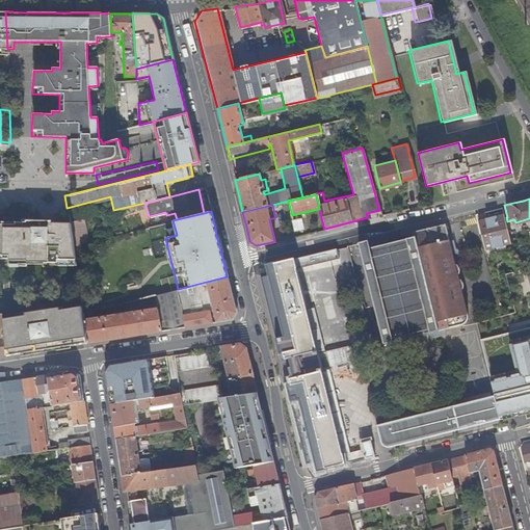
[(476,219),(483,247),(509,241),(502,213),(476,219)]
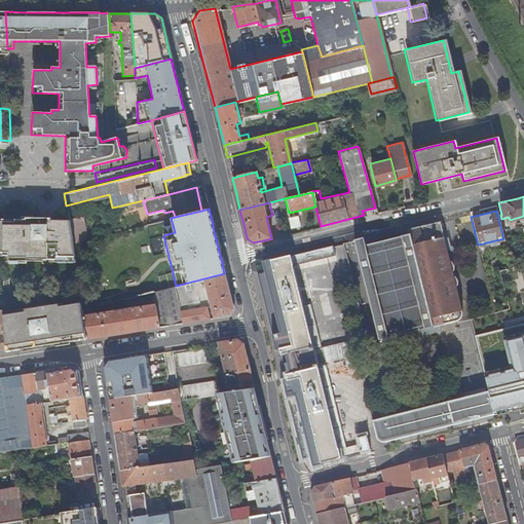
[(288,216),(291,228),(301,225),(298,213),(288,216)]
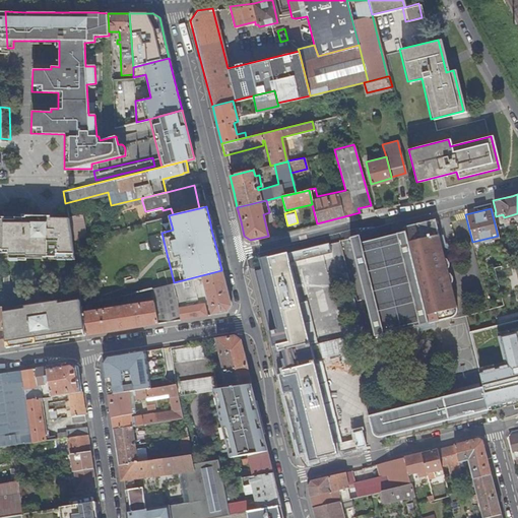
[(81,221),(80,212),(67,215),(68,217),(71,239),(82,237),(81,225),(78,225),(77,221),(81,221)]
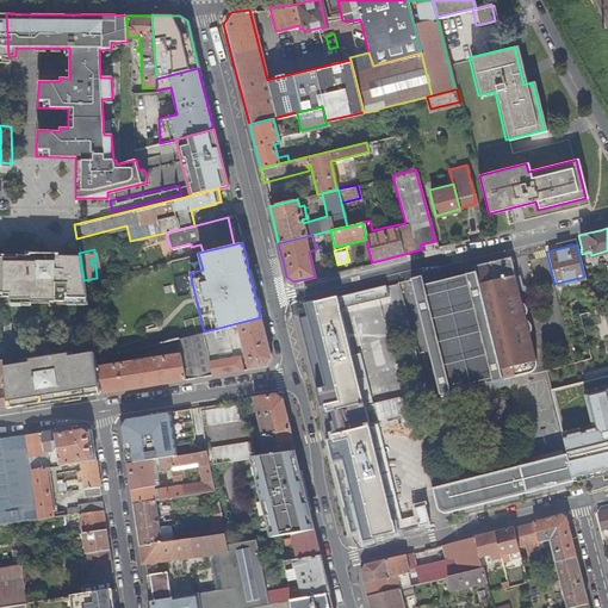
[(2,255),(2,292),(1,296),(1,297),(10,297),(8,299),(74,299),(74,297),(86,297),(85,286),(84,280),(80,255),(2,255)]
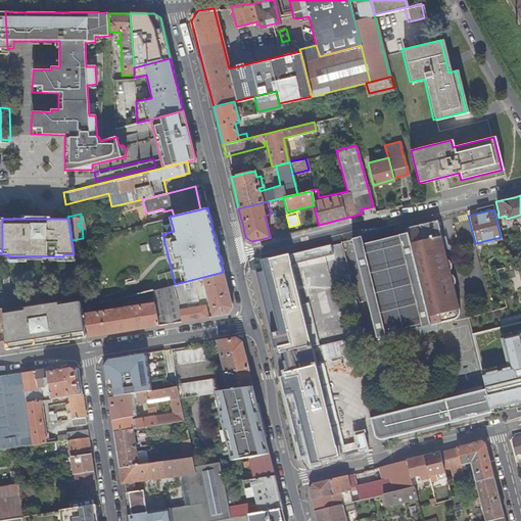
[(406,226),(430,323),(453,318),(455,316),(457,313),(458,311),(458,310),(459,306),(436,219),(428,221),(406,226)]
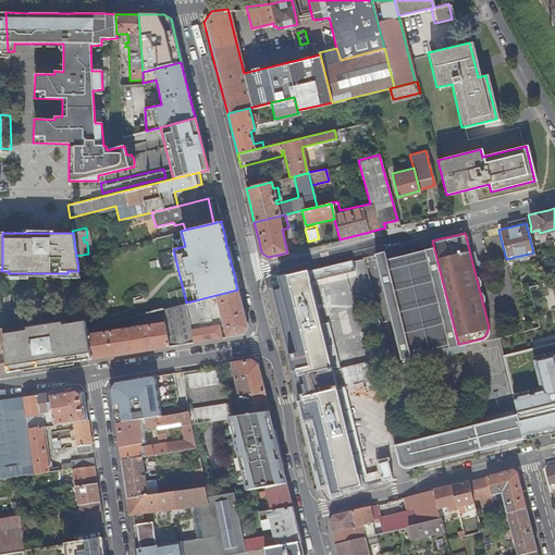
[(418,354),(458,344),(432,241),(418,244),(419,249),(393,256),(418,354)]
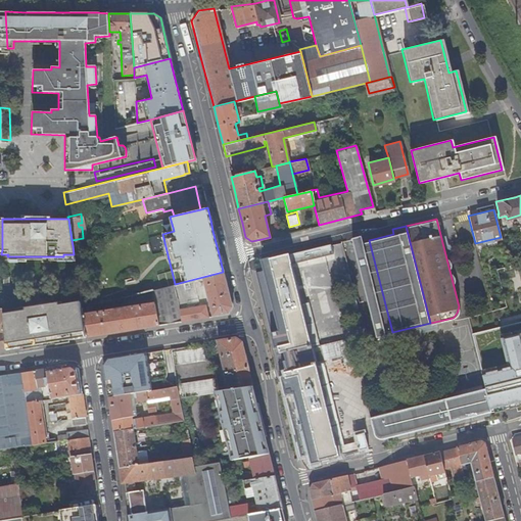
[(356,236),(350,237),(376,336),(392,332),(369,240),(362,242),(360,235),(356,236)]
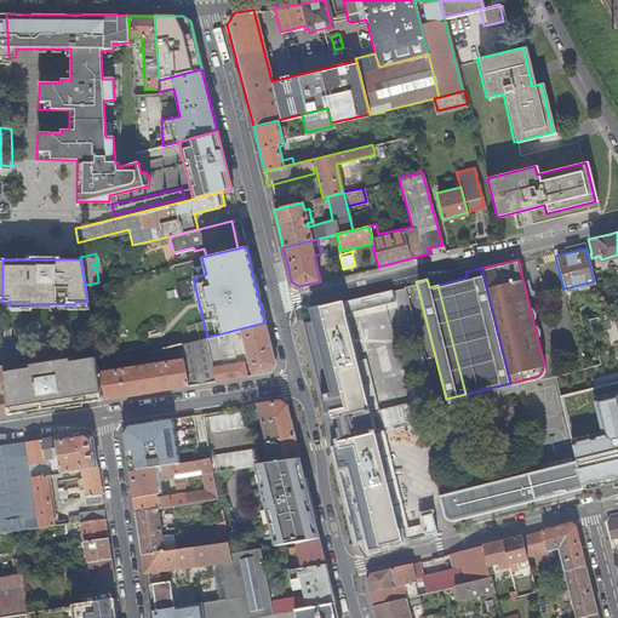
[(617,279),(595,285),(596,291),(617,285),(617,279)]
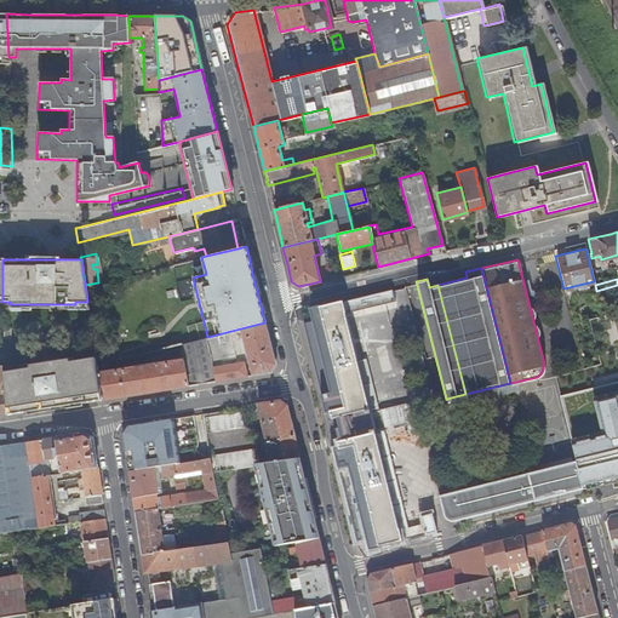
[(370,547),(401,538),(399,527),(398,527),(396,520),(394,514),(344,310),(356,308),(361,328),(400,320),(393,287),(310,308),(313,318),(302,321),(326,417),(328,418),(332,417),(335,427),(330,428),(328,429),(330,430),(331,430),(333,441),(332,444),(356,538),(367,536),(370,547)]
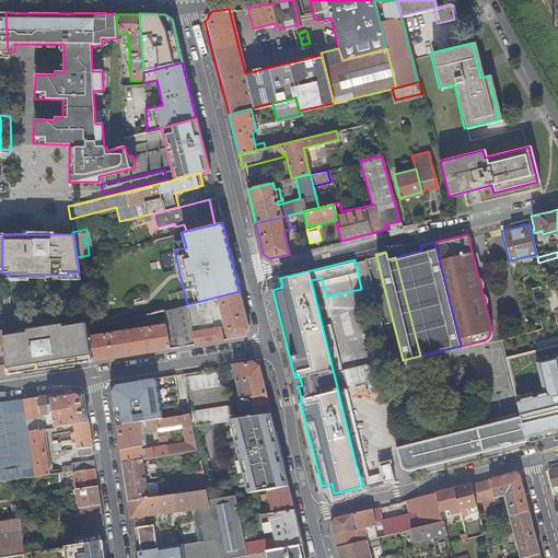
[(248,328),(239,291),(187,304),(161,310),(164,325),(169,347),(217,340),(244,336),(248,328)]
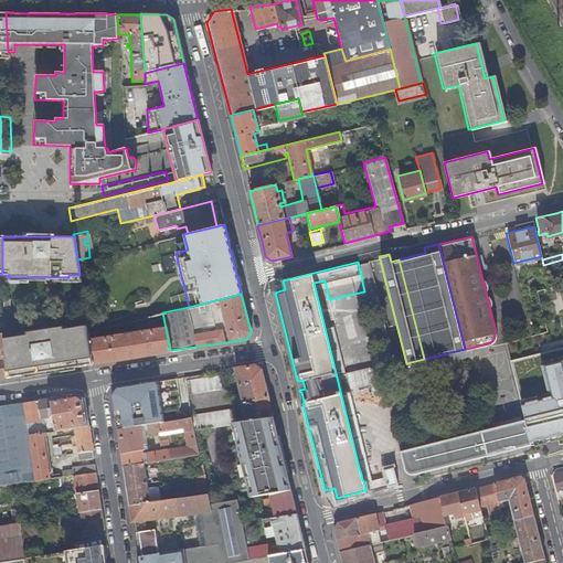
[(66,331),(66,328),(48,329),(53,369),(77,365),(92,363),(88,339),(87,329),(87,328),(66,331)]
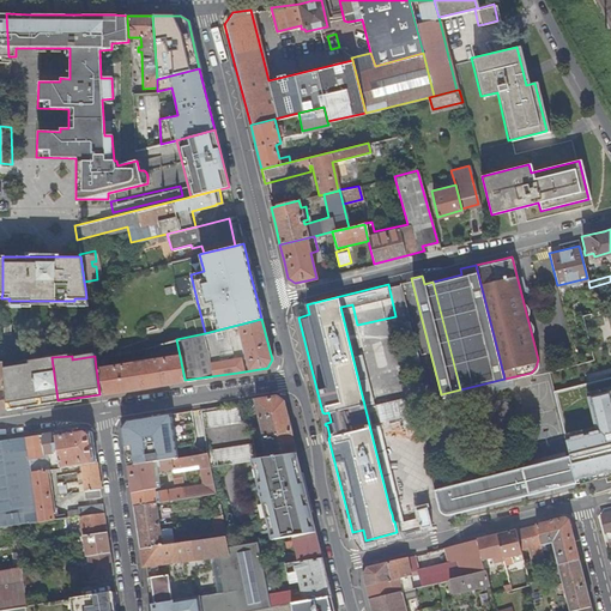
[(157,385),(185,380),(180,356),(96,368),(100,394),(118,392),(157,385)]
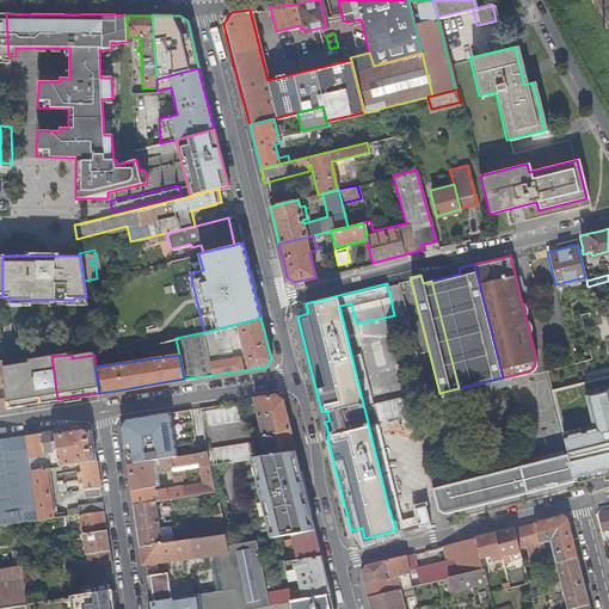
[(17,361),(17,363),(17,367),(1,369),(6,407),(50,400),(57,399),(51,356),(40,357),(31,357),(31,358),(17,361)]
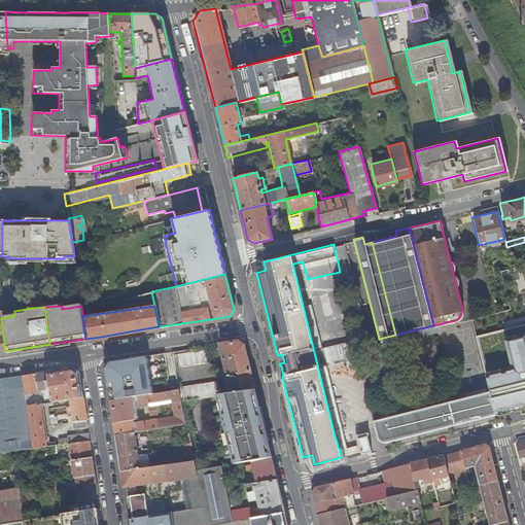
[(354,341),(350,326),(328,333),(333,347),(354,341)]
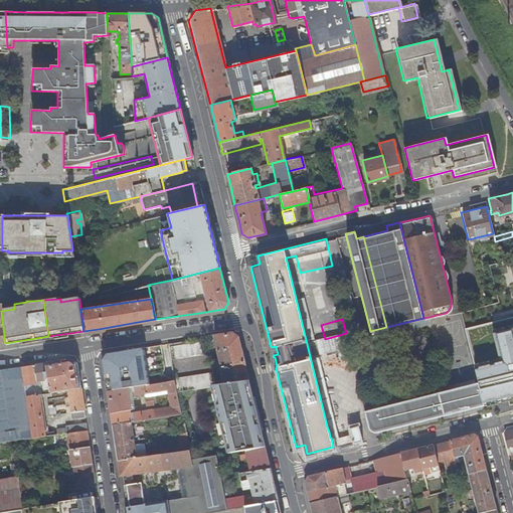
[(512,325),(491,331),(499,361),(474,367),(477,381),(483,405),(512,396),(512,325)]
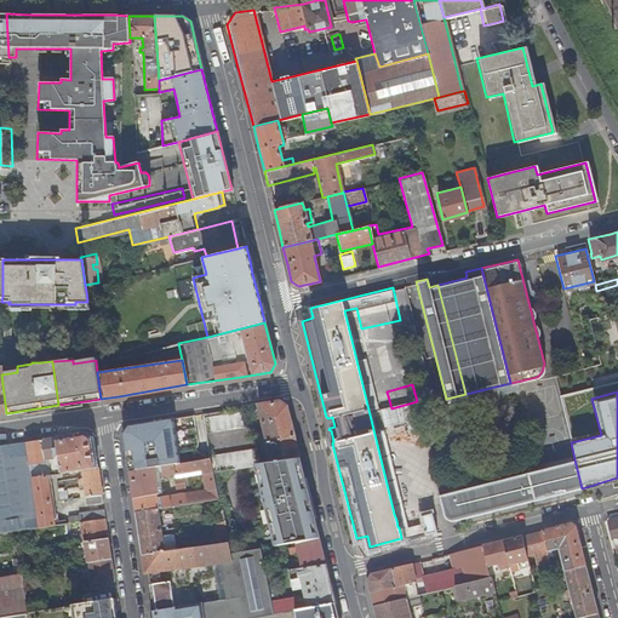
[(270,461),(298,456),(291,428),(285,404),(279,400),(257,404),(270,461)]
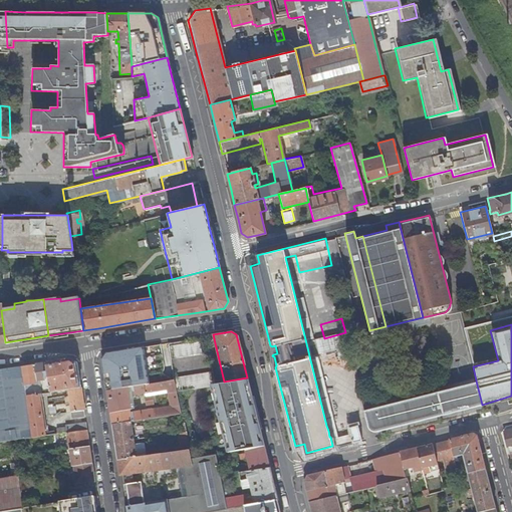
[(198,339),(168,344),(170,357),(200,352),(198,339)]
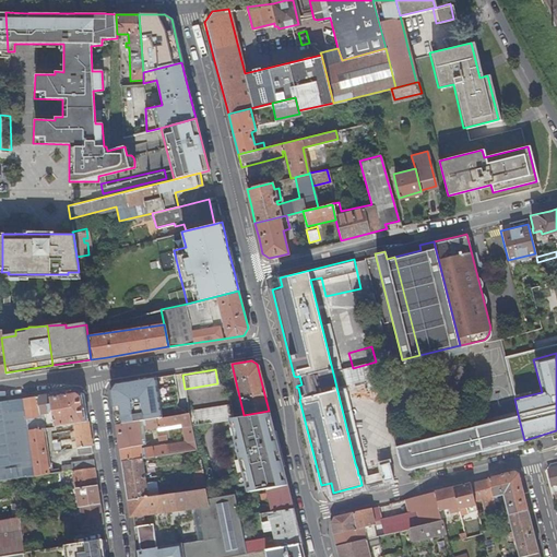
[(115,382),(109,389),(115,424),(161,416),(154,376),(115,382)]
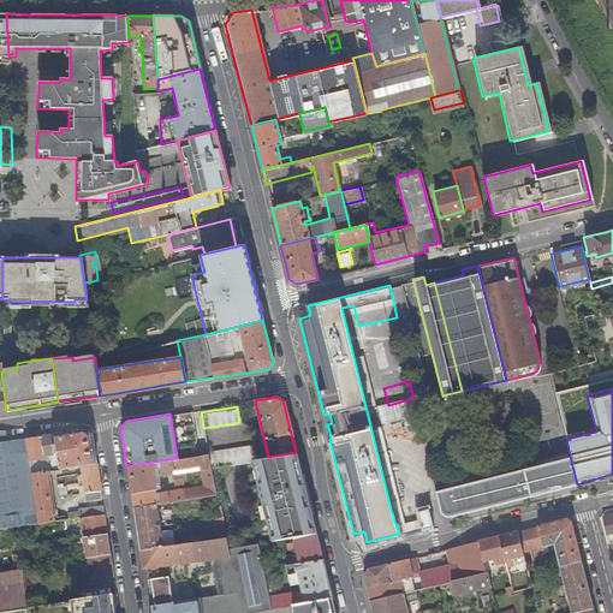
[(85,499),(101,495),(100,488),(93,434),(85,428),(24,438),(39,522),(54,519),(47,474),(49,474),(49,470),(40,471),(37,458),(43,457),(43,454),(58,452),(60,468),(81,465),(85,499)]
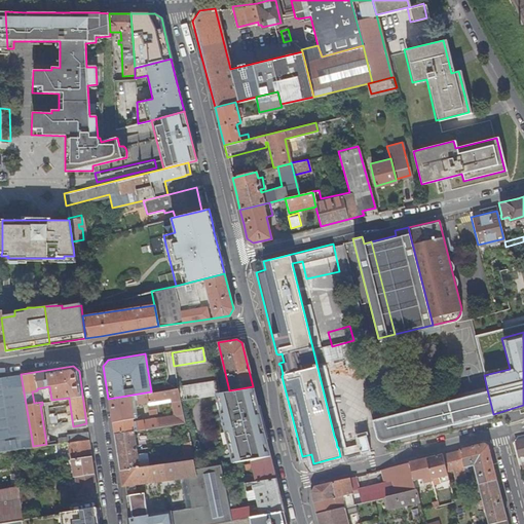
[(0,451),(33,446),(21,374),(0,377),(0,451)]
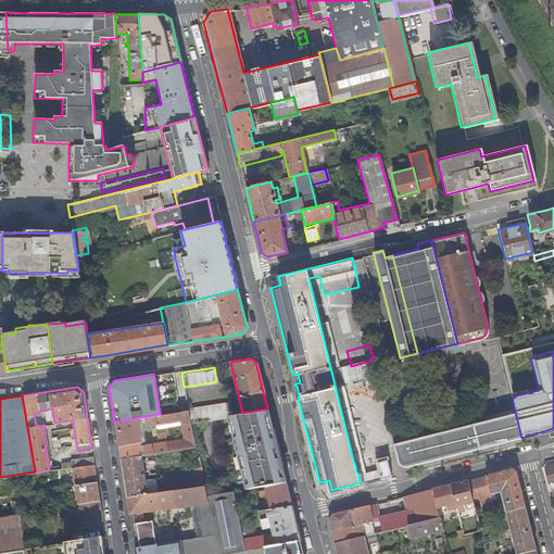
[(227,415),(230,415),(228,401),(187,407),(187,410),(190,422),(227,415)]
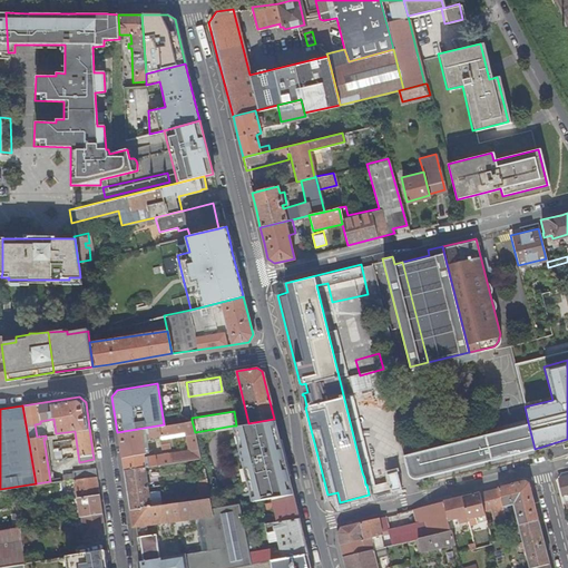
[(277,433),(274,419),(248,423),(237,426),(242,446),(238,447),(246,481),(252,479),(255,499),(270,497),(292,492),(292,490),(289,480),(286,469),(277,433)]
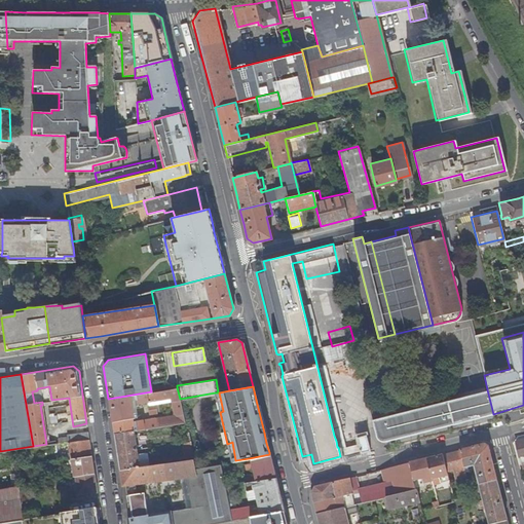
[(461,391),(462,396),(483,390),(482,386),(461,391)]
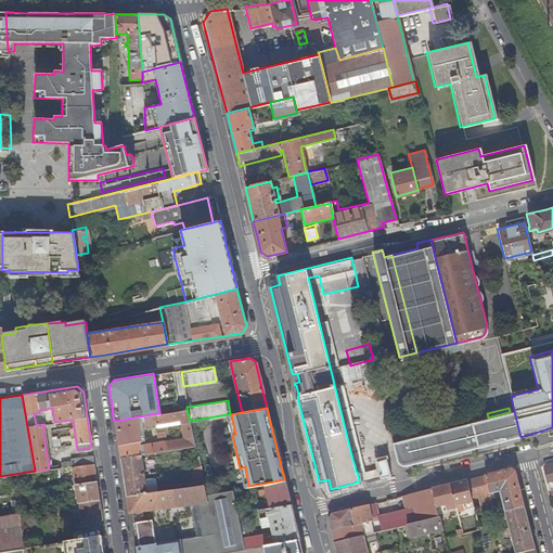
[(114,421),(117,441),(119,457),(140,453),(195,445),(190,421),(187,409),(159,413),(114,421)]
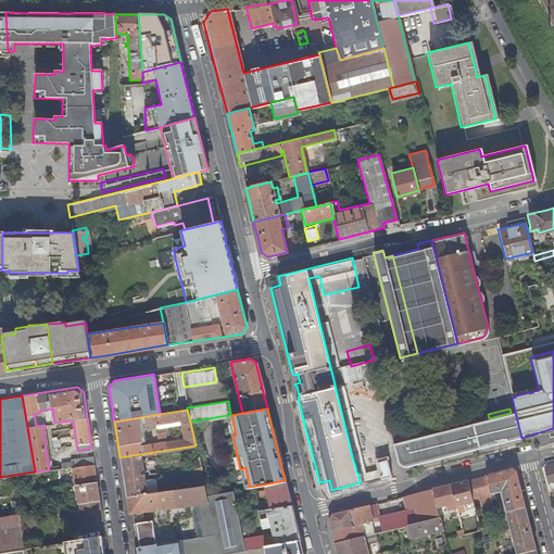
[(495,443),(521,438),(515,412),(511,413),(489,418),(495,443)]
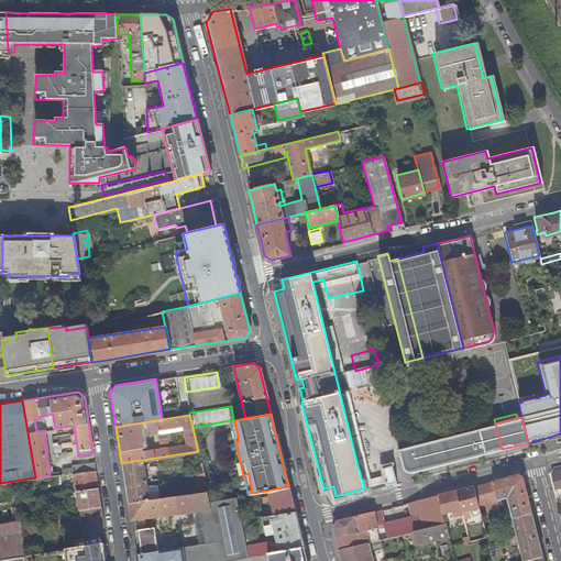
[(470,430),(495,424),(494,419),(469,426),(470,430)]
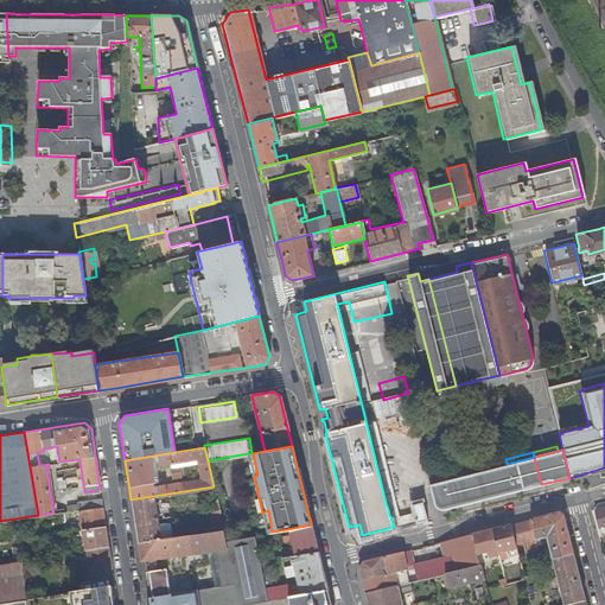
[(252,453),(248,453),(254,476),(258,475),(253,453),(252,453)]
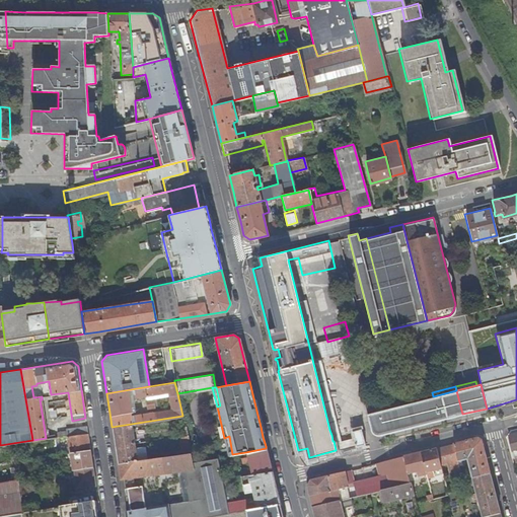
[(438,420),(462,414),(456,390),(433,396),(438,420)]
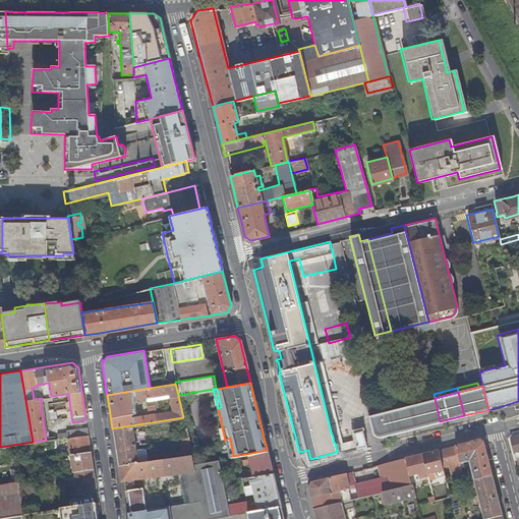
[(409,404),(435,398),(434,394),(408,400),(409,404)]
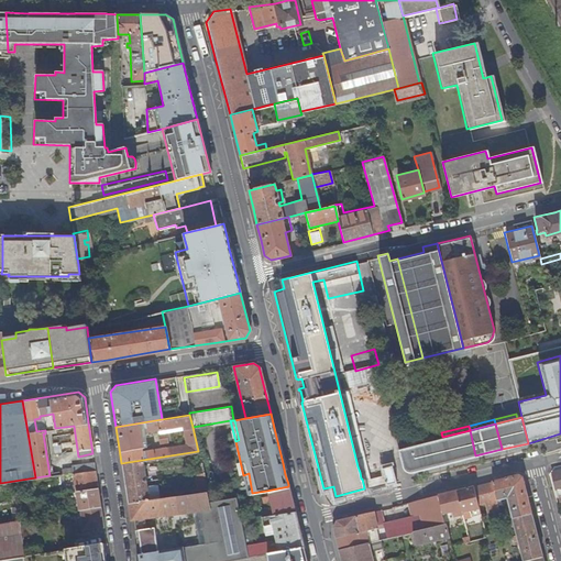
[(459,460),(475,455),(470,430),(442,437),(449,462),(459,460)]
